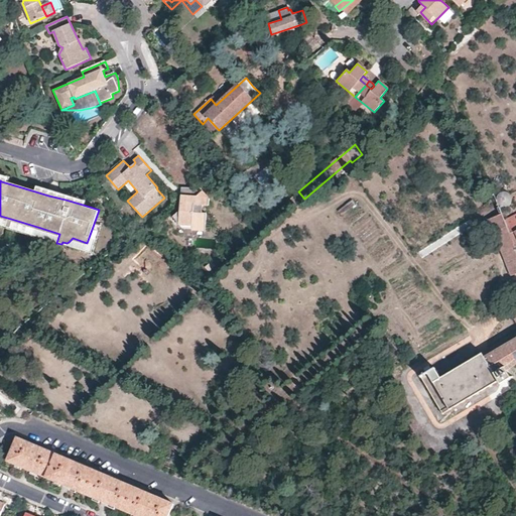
[(203,190),(199,191),(192,184),(190,186),(189,187),(181,186),(180,203),(179,212),(172,217),(183,228),(192,229),(195,213),(195,205),(203,206),(209,206),(210,198),(203,190)]
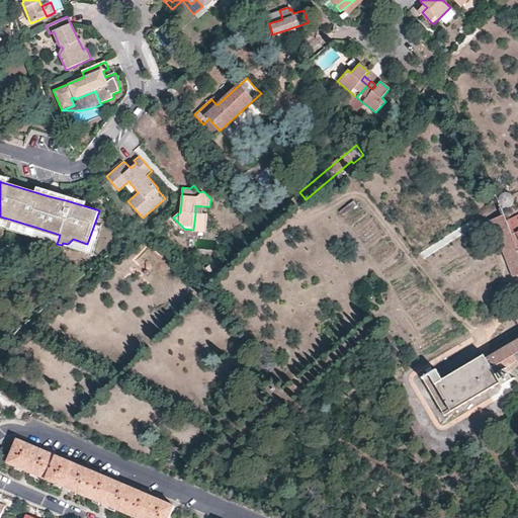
[(36,188),(35,192),(49,196),(51,191),(36,188)]
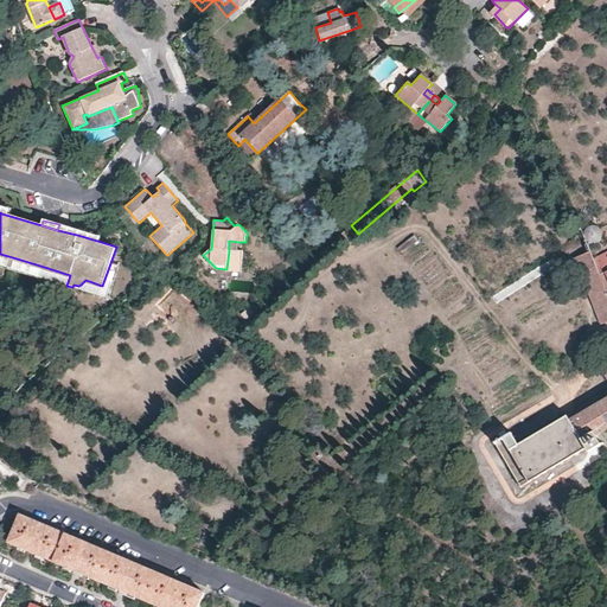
[(602,232),(601,228),(598,225),(593,223),(588,224),(585,228),(583,232),(586,237),(589,241),(594,242),(599,240),(601,236),(602,232)]
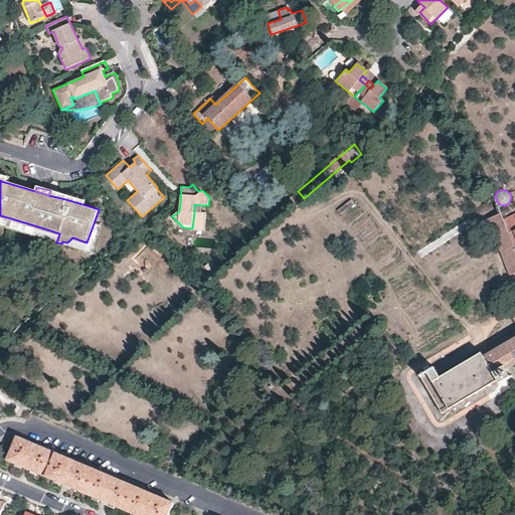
[(50,190),(48,195),(65,199),(66,195),(55,192),(50,190)]
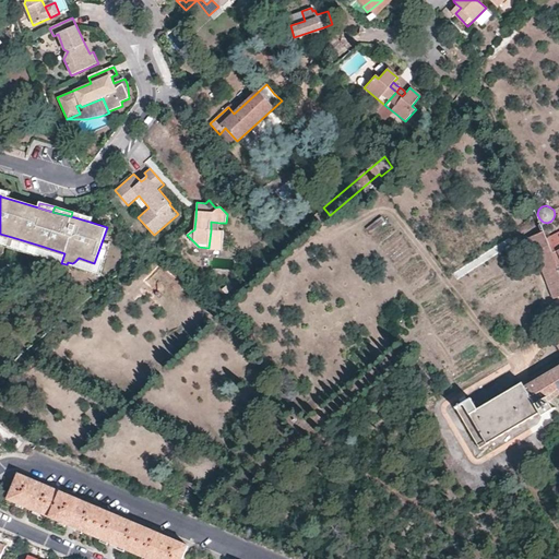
[(72,212),(71,216),(90,222),(91,217),(72,212)]
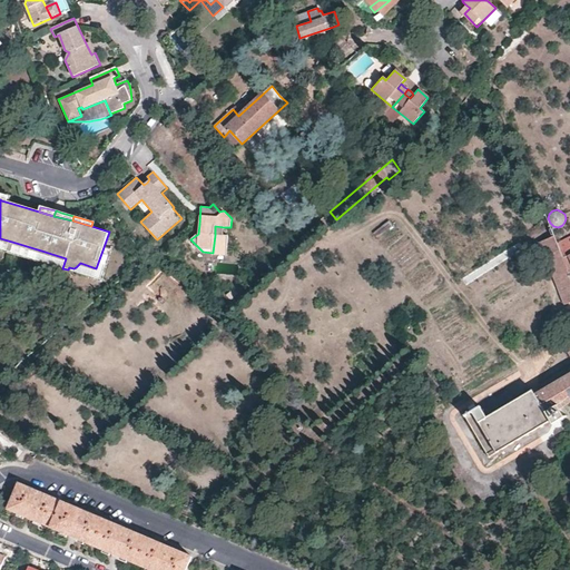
[(224,227),(215,226),(215,235),(224,236),(224,227)]
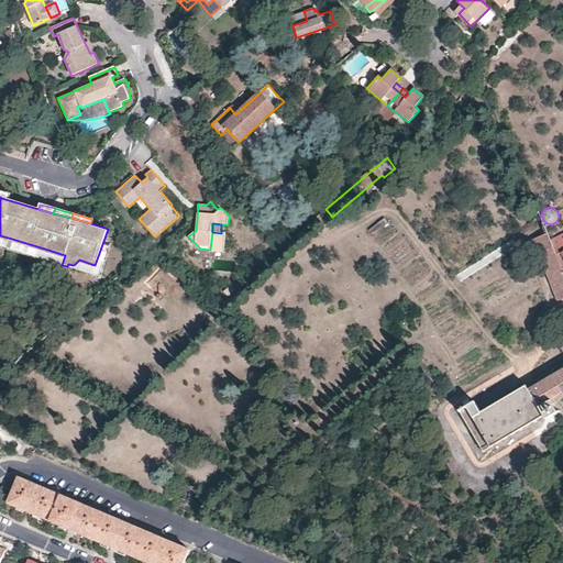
[(562,233),(550,240),(561,266),(562,264),(562,233)]
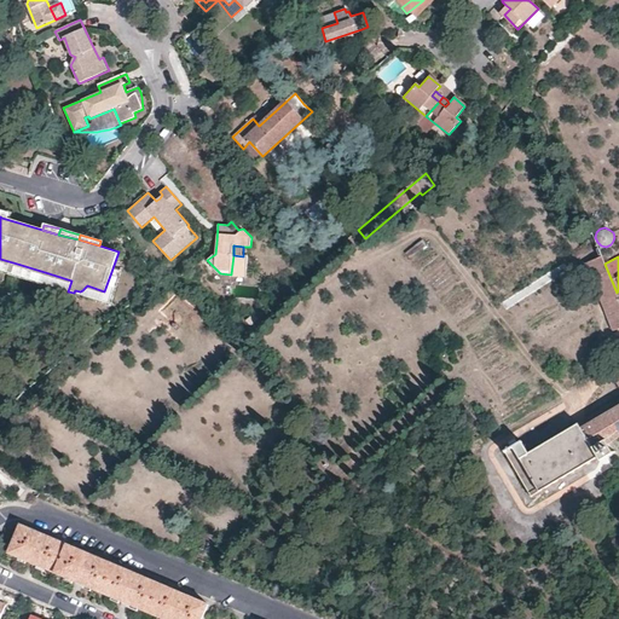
[(605,264),(603,258),(585,265),(591,281),(595,279),(615,331),(618,329),(618,298),(617,293),(605,264)]
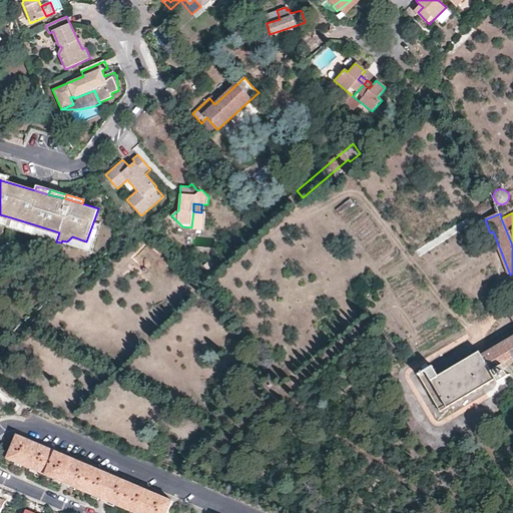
[(0,223),(11,227),(14,218),(0,214),(0,223)]
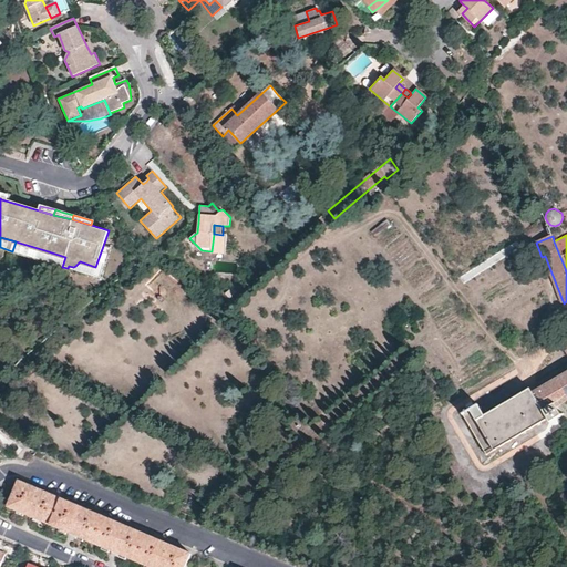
[(39,259),(41,249),(16,241),(12,251),(39,259)]
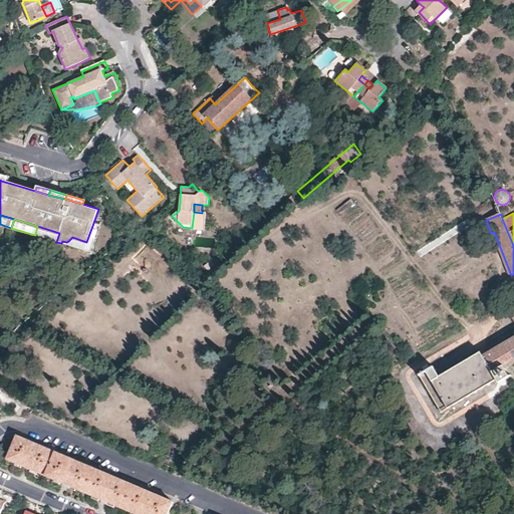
[(93,223),(86,242),(83,251),(89,253),(99,225),(93,223)]
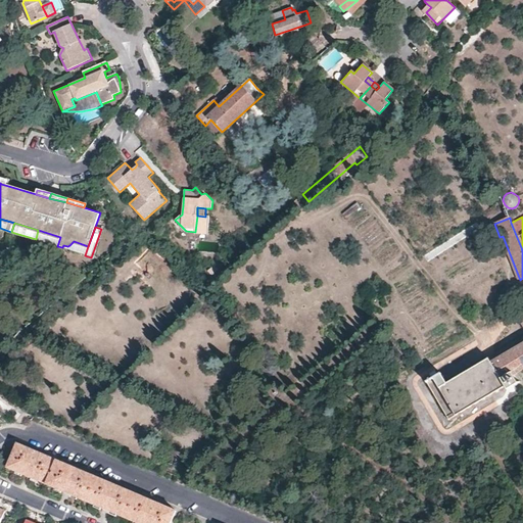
[(57,246),(60,237),(38,230),(36,239),(57,246)]
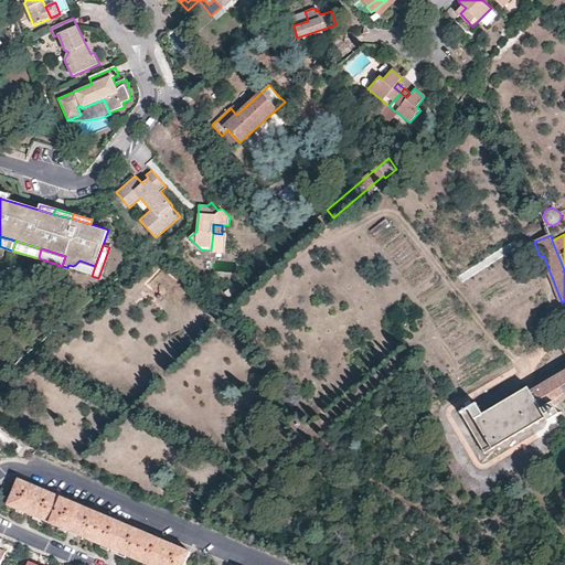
[(95,266),(80,260),(77,263),(76,264),(75,265),(73,266),(68,265),(67,267),(92,276),(95,266)]
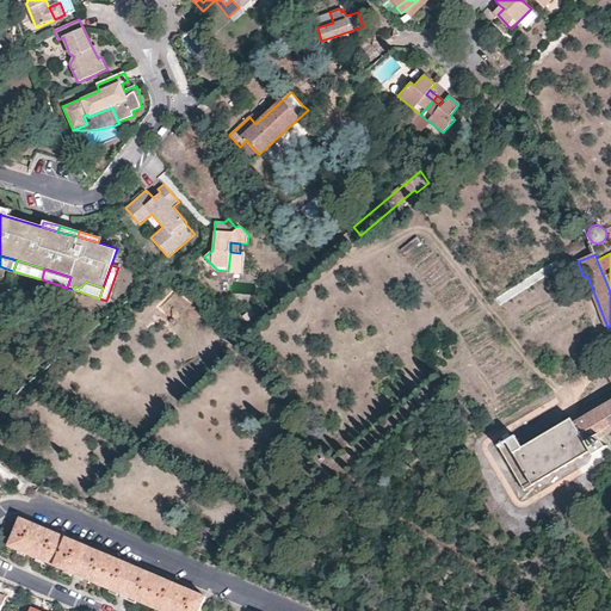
[(610,380),(610,395),(571,419),(587,446),(597,442),(610,432),(610,364),(604,369),(610,380)]
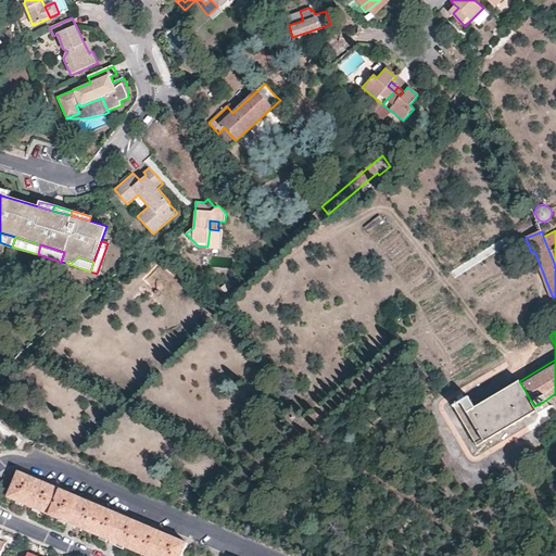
[(534,406),(519,381),(476,407),(469,396),(453,406),(478,449),(515,427),(538,413),(540,416),(548,411),(543,402),(534,406)]
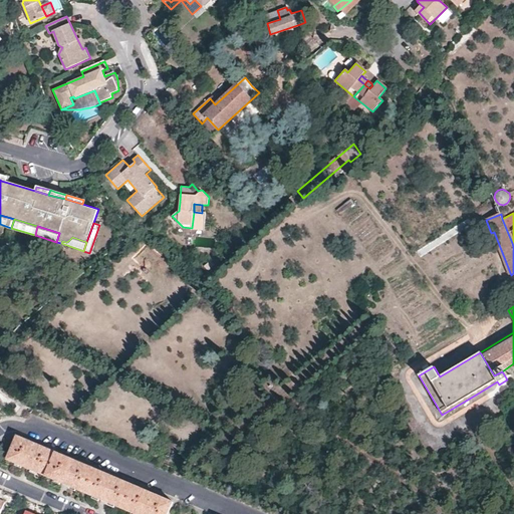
[(393,379),(394,371),(388,370),(386,378),(393,379)]
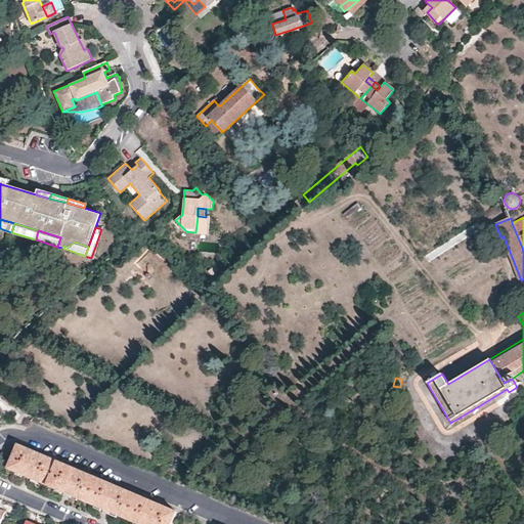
[(171,523),(176,512),(54,460),(18,445),(8,469),(27,476),(67,493),(106,511),(138,523),(171,523)]
